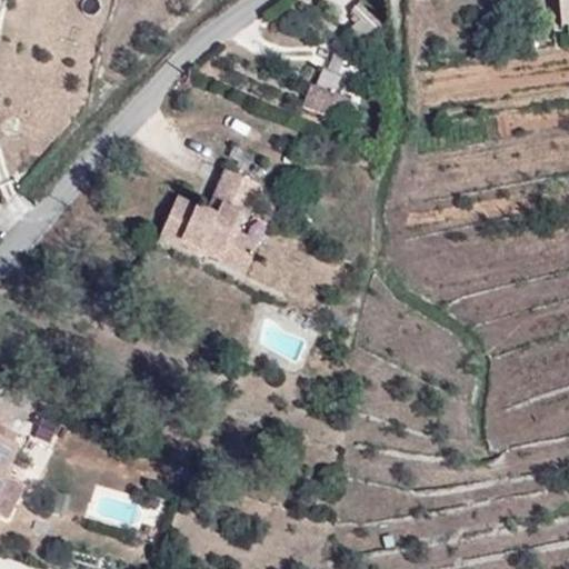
[(360,33),(378,23),(365,0),(358,0),(346,8),(360,33)]
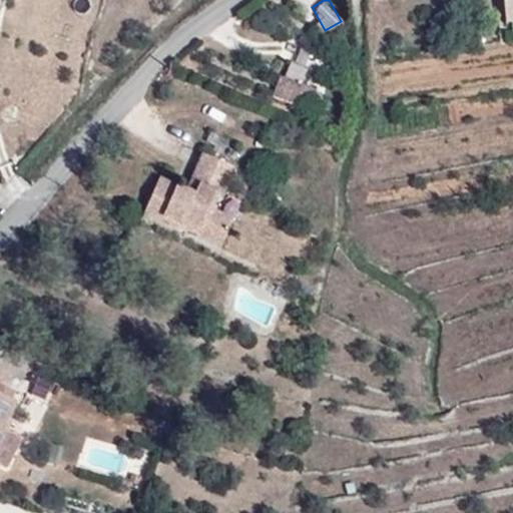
[(512,0),(503,0),(505,14),(512,13),(512,0)]
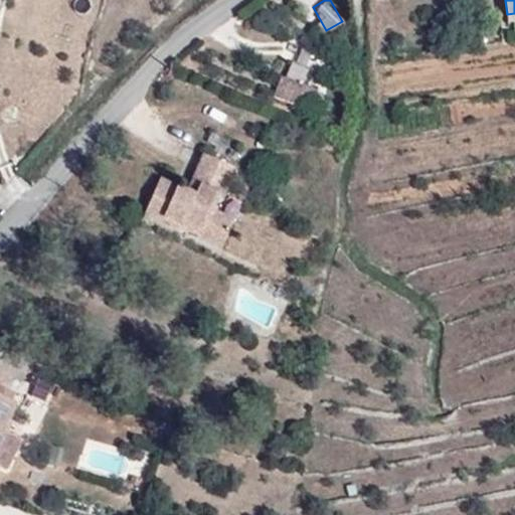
[(304,86),(309,69),(292,63),(285,80),(282,79),(276,96),(295,104),(296,102),(302,87),(303,88),(304,86)]
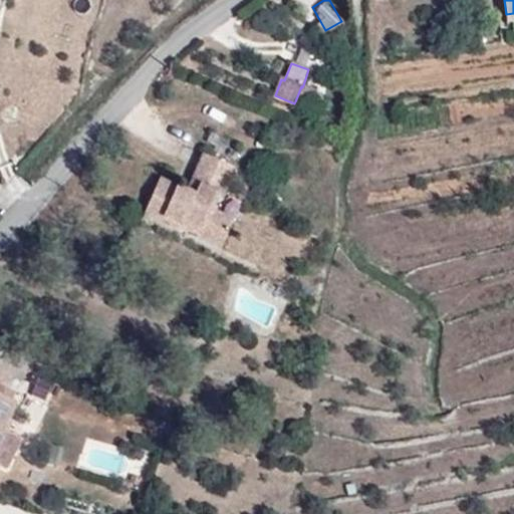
[(301,86),(295,101),(309,107),(315,89),(303,85),(302,87),(301,86)]
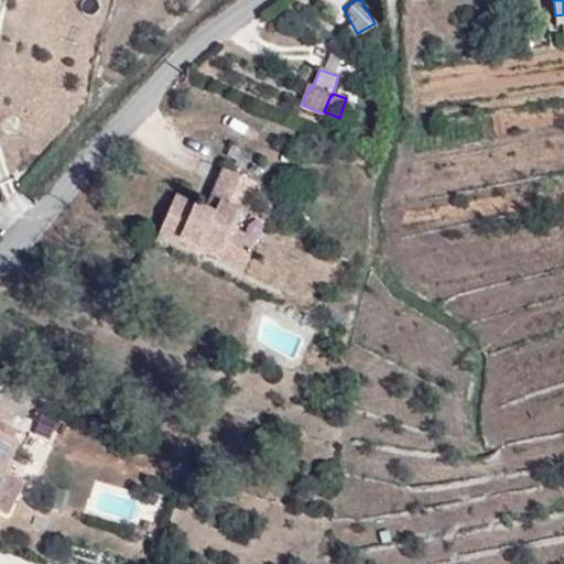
[(230,142),(224,156),(242,164),(249,151),(230,142)]
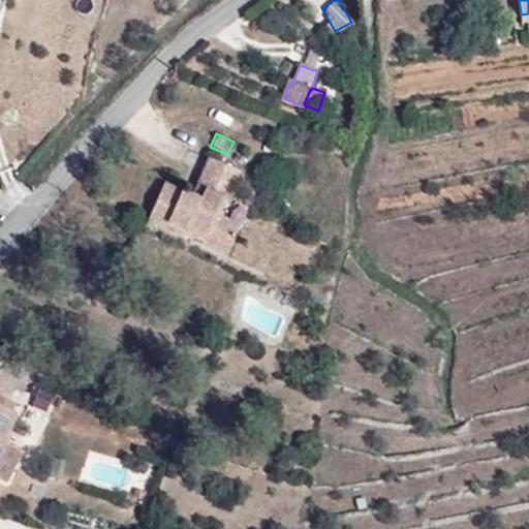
[(241,174),(209,159),(197,187),(207,191),(203,200),(164,184),(149,221),(227,255),(240,227),(215,216),(222,198),(229,201),(241,174)]
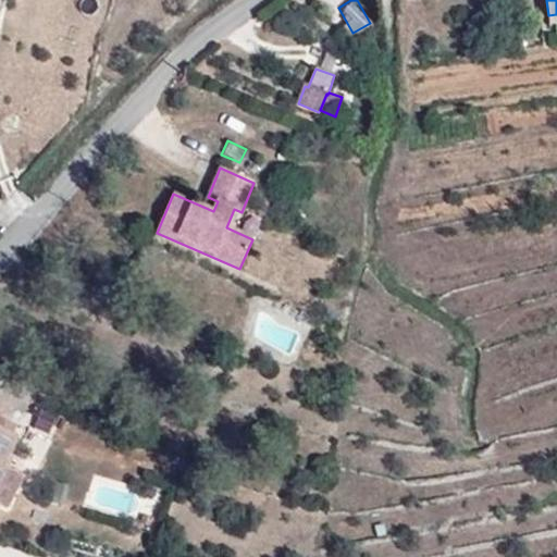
[(301,311),(297,320),(308,325),(312,316),(301,311)]
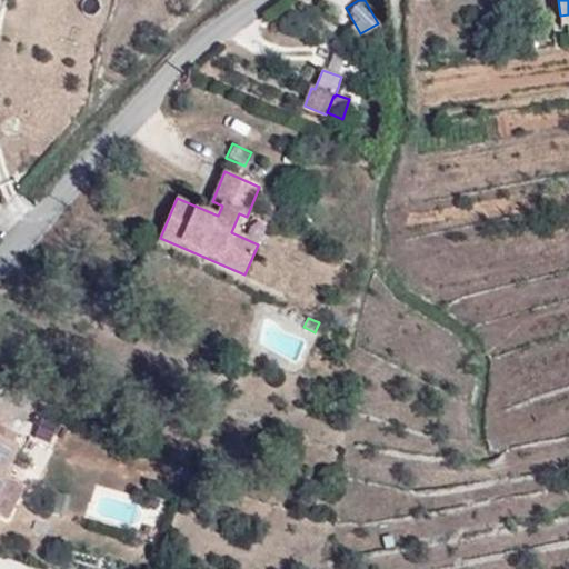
[(33,402),(0,387),(0,410),(25,422),(33,402)]
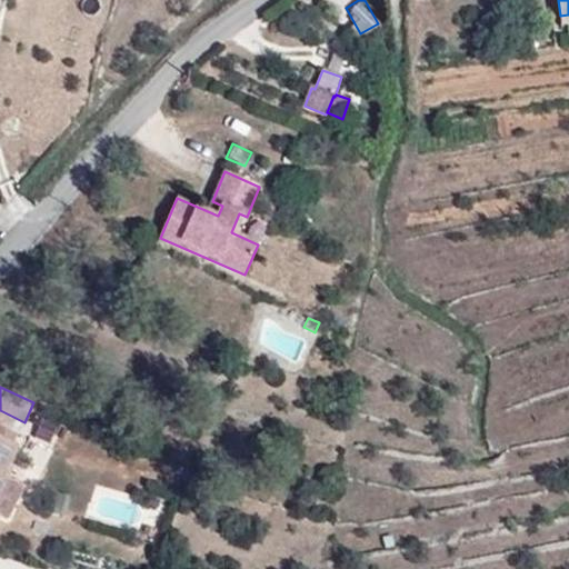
[(0,501),(10,481),(2,477),(18,447),(12,443),(17,435),(0,425),(0,501)]
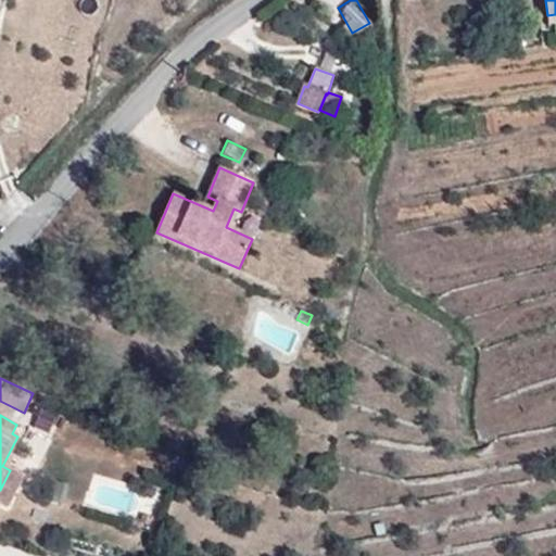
[(23,476),(10,470),(0,490),(0,503),(8,507),(23,476)]
